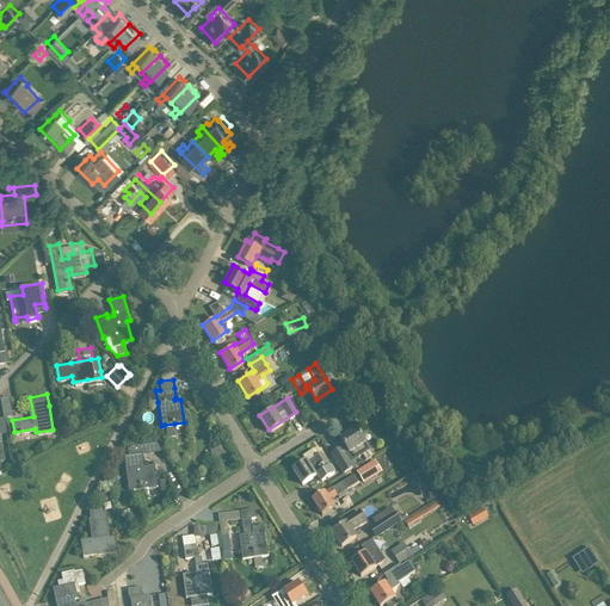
[(332,450),(330,451),(343,471),(353,464),(352,462),(350,459),(353,457),(362,452),(369,447),(370,446),(356,426),(339,436),(344,443),(342,444),(332,450)]
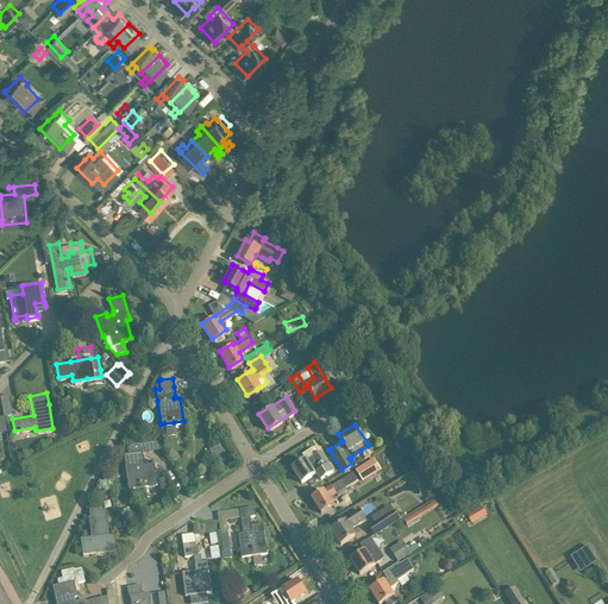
[(123,452),(127,486),(156,482),(154,461),(142,463),(139,450),(142,450),(140,440),(126,442),(127,451),(123,452)]
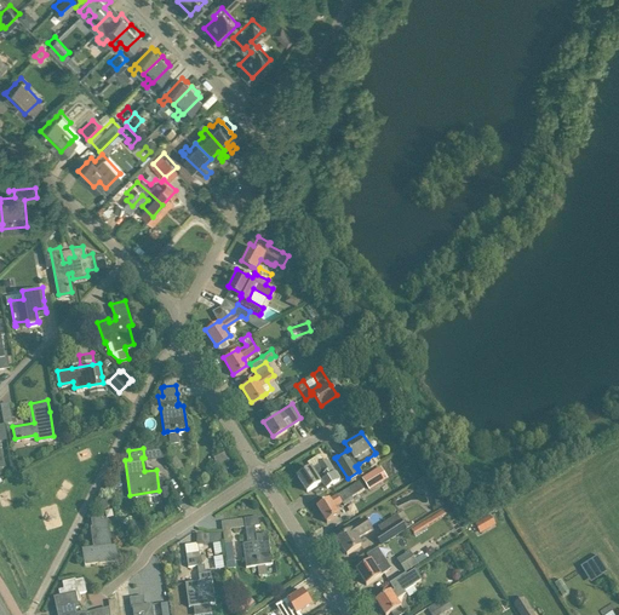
[(171,452),(167,453),(170,459),(188,478),(188,477),(190,481),(194,478),(191,475),(175,457),(171,452)]
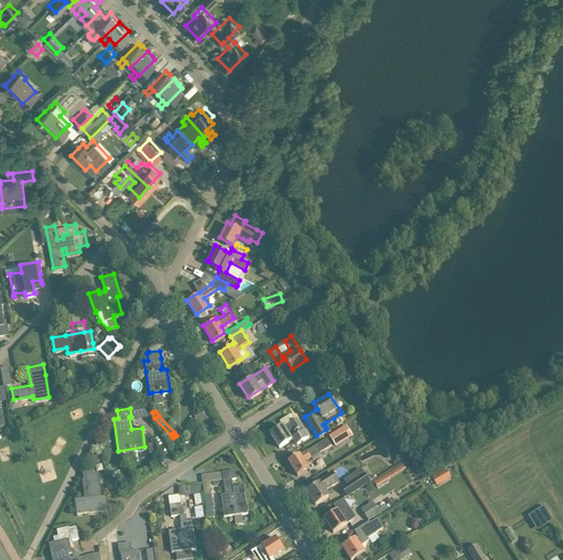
[(270,431),(279,444),(293,435),(296,441),(307,434),(295,416),(294,417),(293,413),(289,412),(279,418),(282,423),(270,431)]
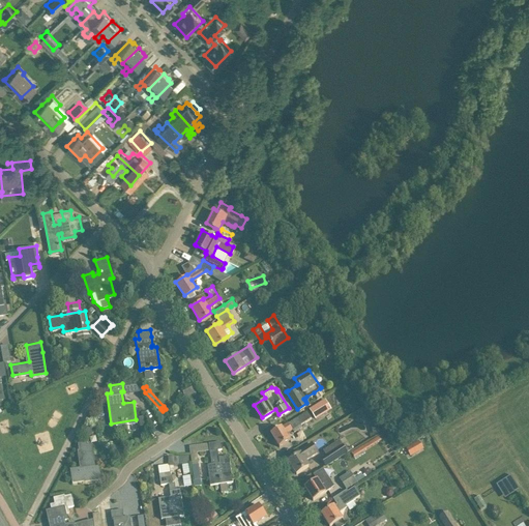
[(324,396),(309,406),(315,416),(330,406),(324,396)]
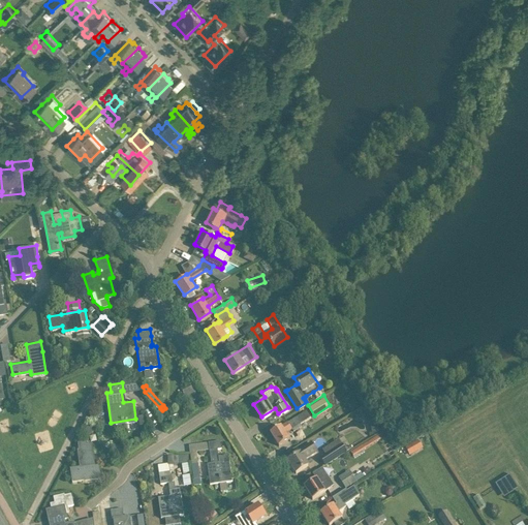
[(270,430),(278,443),(288,436),(284,430),(290,426),(287,420),(280,424),(270,430)]
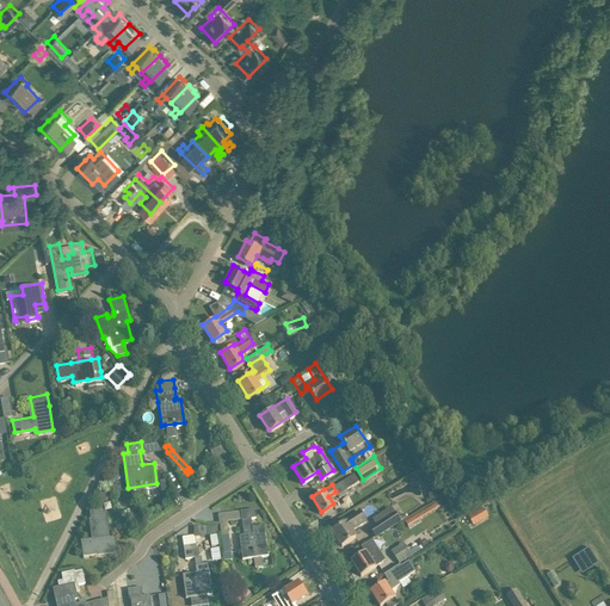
[(405,519),(407,524),(438,505),(436,500),(405,519)]
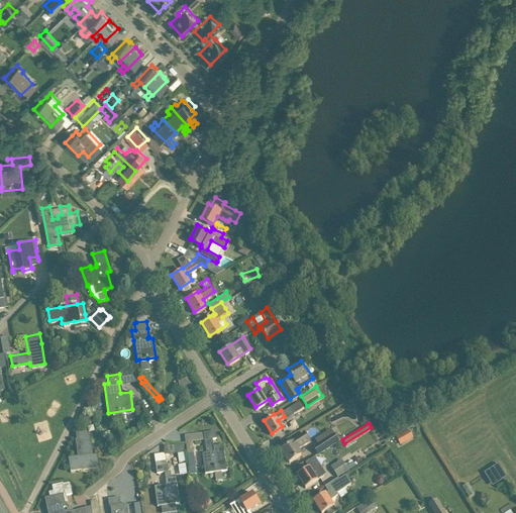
[(206,450),(202,451),(205,471),(214,470),(215,478),(221,477),(220,469),(226,468),(222,442),(213,443),(212,436),(215,436),(214,428),(203,430),(206,450)]
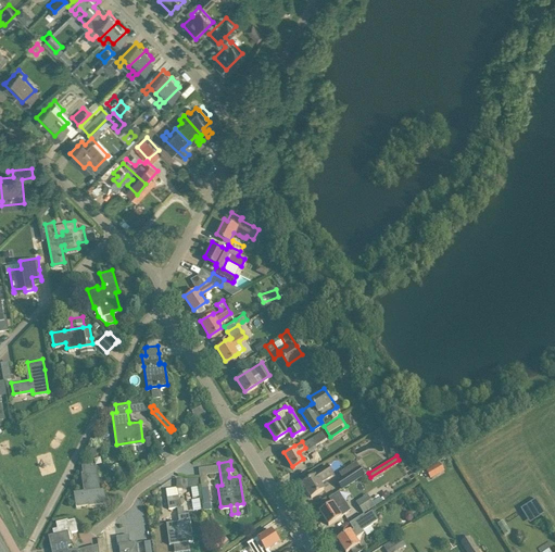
[(103,487),(99,487),(96,463),(90,464),(90,462),(80,463),(82,471),(80,472),(83,489),(73,490),(75,504),(88,502),(88,503),(105,501),(103,487)]
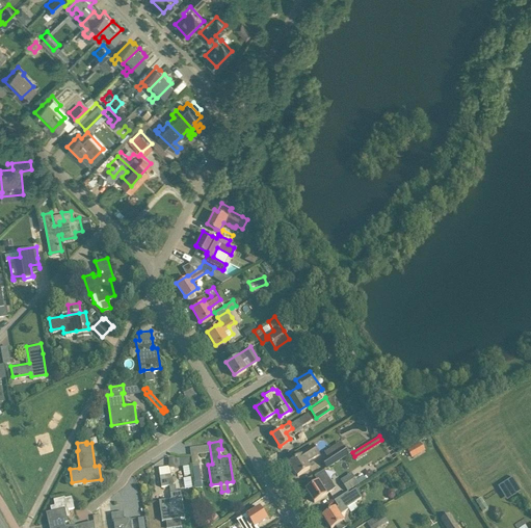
[(310,465),(307,459),(318,452),(312,442),(298,450),(300,453),(289,460),(296,473),(310,465)]
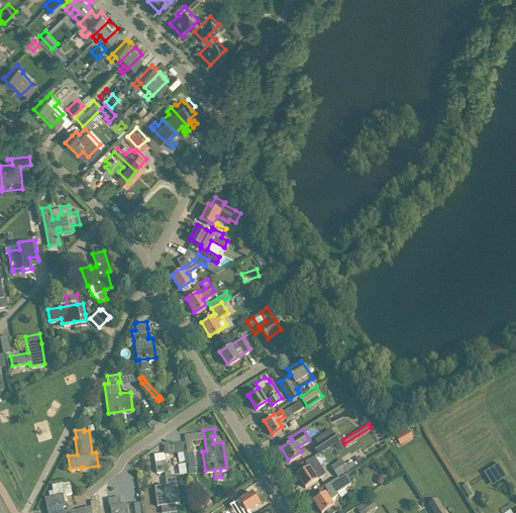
[(404,429),(395,434),(400,442),(409,436),(404,429)]
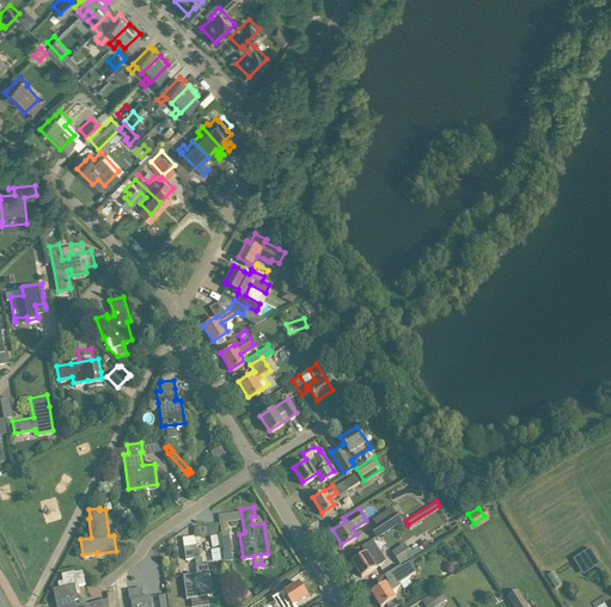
[(140,522),(142,515),(128,509),(124,516),(140,522)]
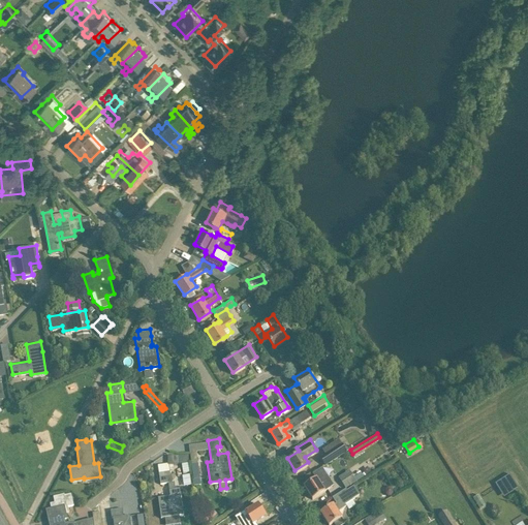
[(319,456),(324,463),(345,449),(341,441),(319,456)]
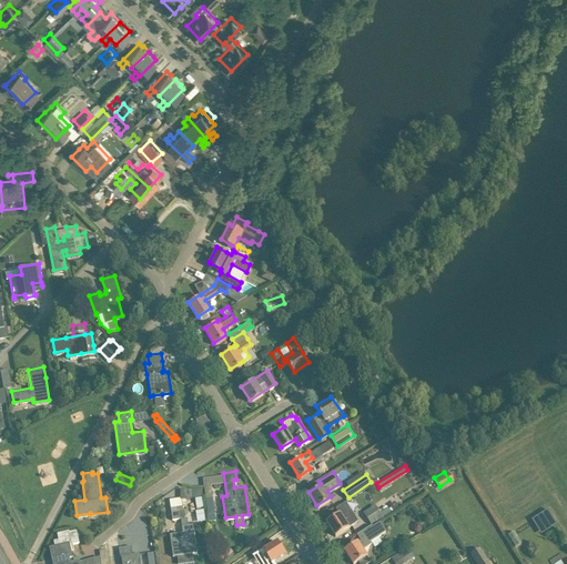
[(202,495),(202,485),(181,485),(181,495),(202,495)]
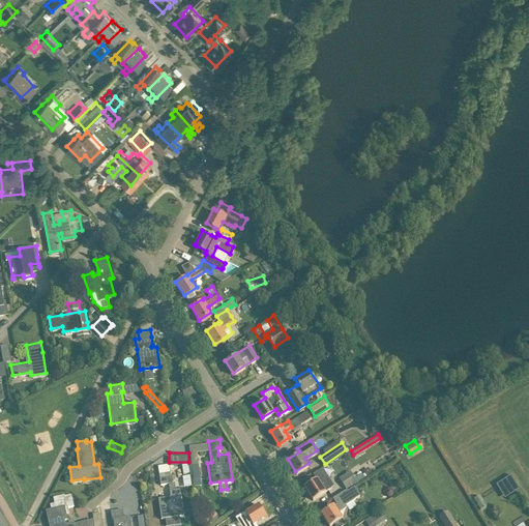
[(194,477),(200,476),(198,461),(190,462),(193,470),(194,477)]
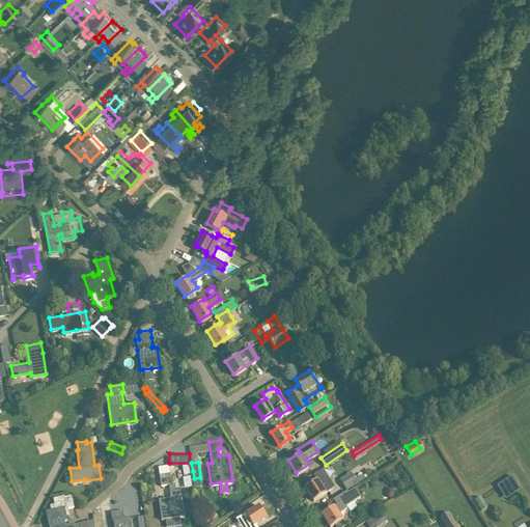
[(313,480),(305,486),(312,498),(322,493),(326,490),(331,487),(327,478),(329,477),(323,467),(313,473),(316,478),(313,480)]
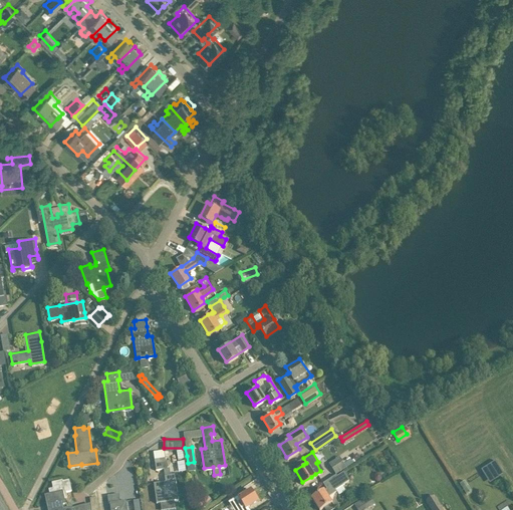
[(157,475),(153,476),(153,481),(154,488),(155,491),(156,501),(160,500),(168,499),(173,498),(174,498),(178,498),(175,482),(174,472),(170,473),(169,466),(167,466),(166,458),(154,460),(155,461),(155,463),(156,468),(157,475)]
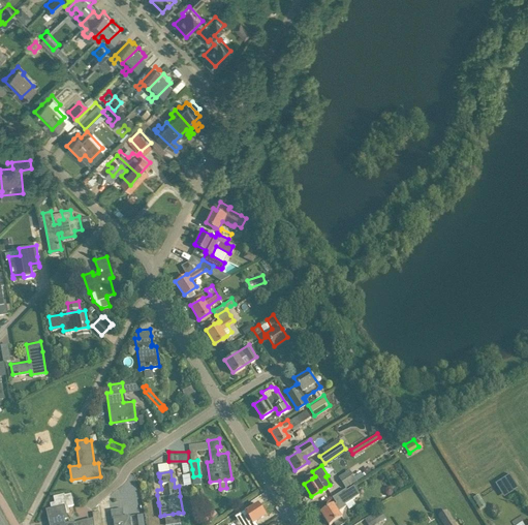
[(351,471),(340,479),(345,486),(355,479),(353,474),(351,472),(351,471)]
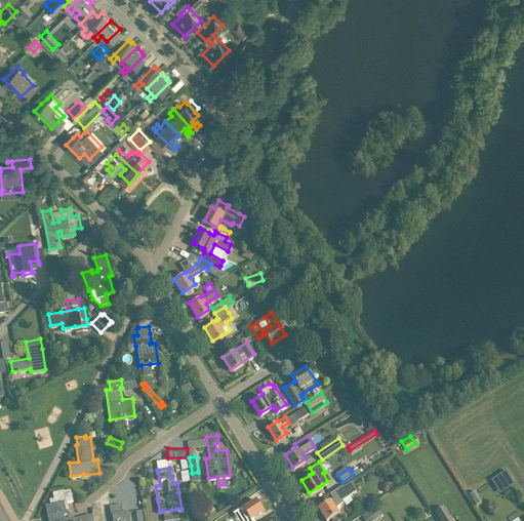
[(338,511),(334,505),(343,499),(341,497),(350,493),(349,492),(356,488),(350,479),(344,484),(343,482),(329,491),(332,496),(318,507),(325,519),(338,511)]
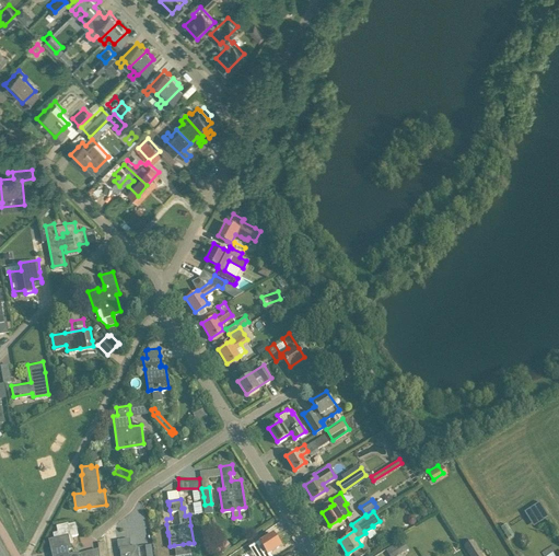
[(54,536),(49,537),(51,546),(53,546),(54,549),(54,551),(51,552),(53,555),(91,555),(90,548),(68,553),(67,546),(69,546),(68,541),(71,541),(72,539),(71,533),(77,532),(74,520),(68,522),(67,521),(56,523),(57,530),(53,531),(54,536)]
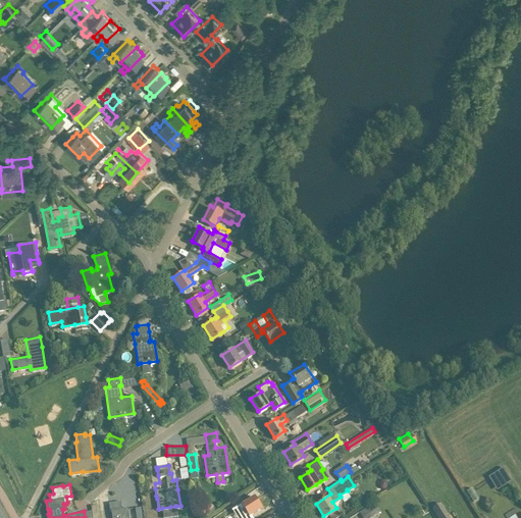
[(239,517),(254,517),(252,514),(251,515),(250,513),(251,512),(261,506),(257,499),(254,495),(236,507),(232,509),(239,517)]
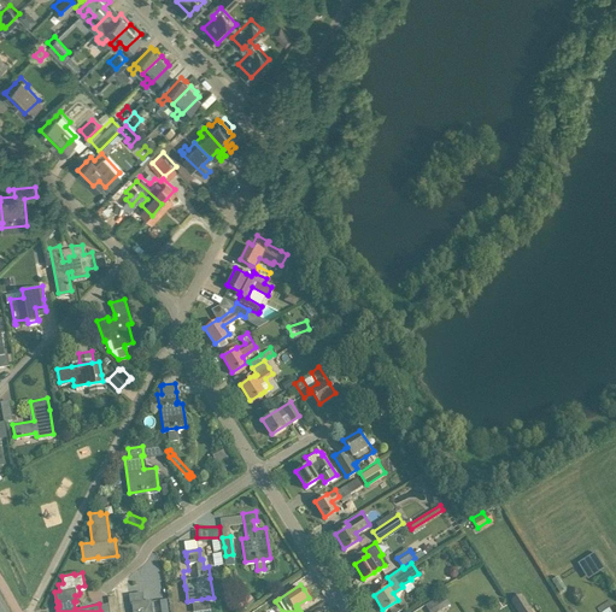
[(152,611),(152,610),(151,598),(144,599),(142,589),(128,592),(129,601),(130,600),(132,611),(152,611)]
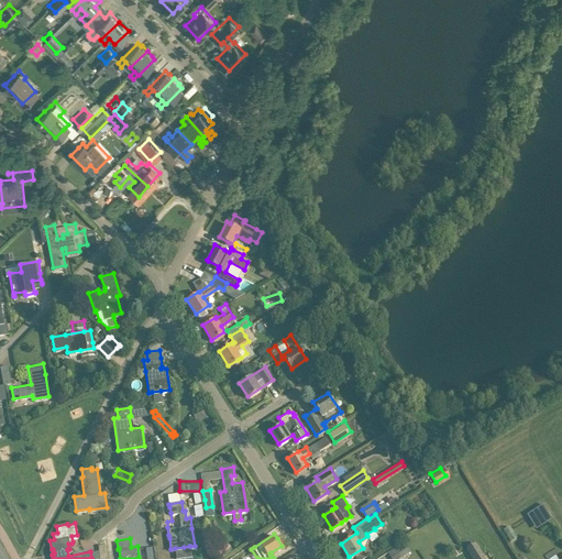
[(215,545),(212,547),(221,555),(229,546),(220,539),(215,545)]
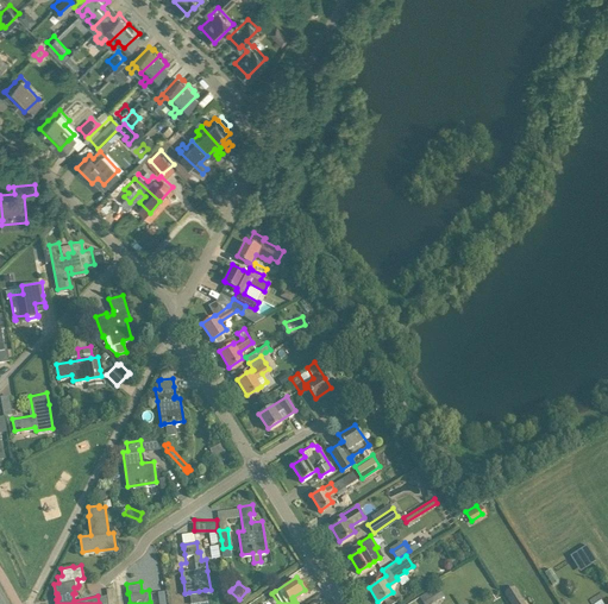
[(419,595),(425,603),(426,603),(444,593),(437,583),(419,595)]
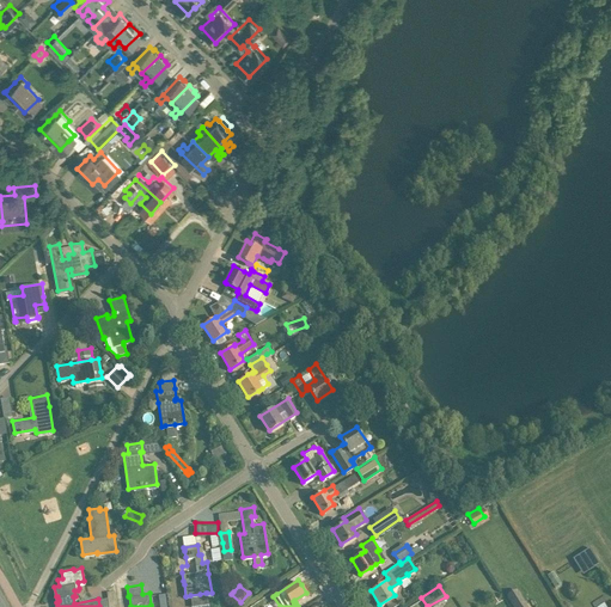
[(517,587),(506,594),(514,606),(524,606),(527,605),(517,587)]
